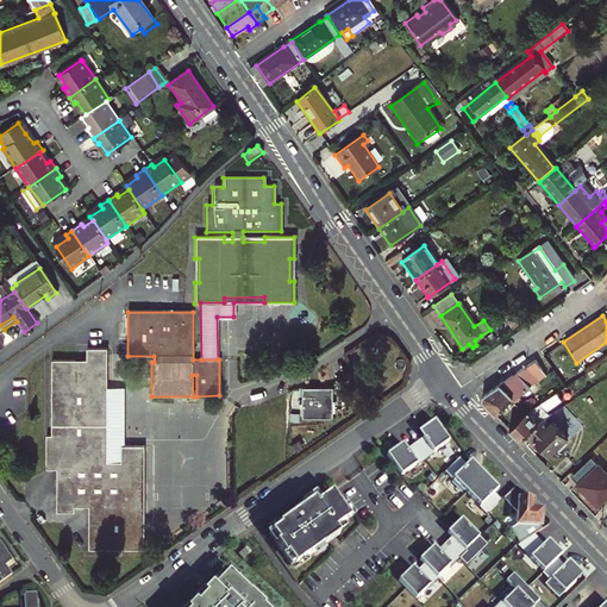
[(87,508),(88,550),(143,550),(143,446),(120,448),(121,463),(106,463),(106,349),(85,350),(86,361),(50,362),(50,437),(45,437),(45,470),(55,470),(56,513),(74,513),(73,508),(87,508)]
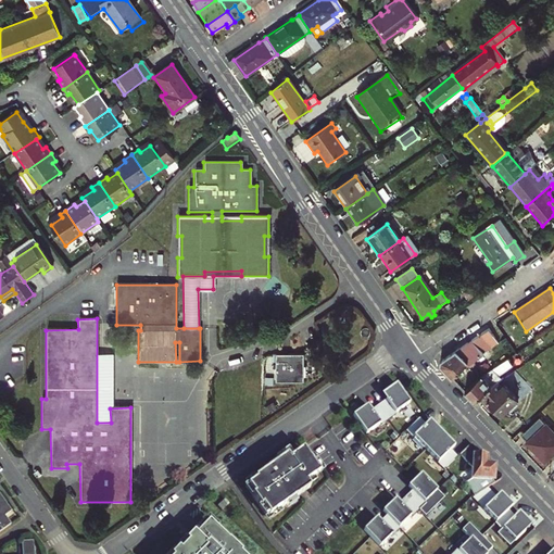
[(441,378),(499,345),(489,327),(431,361),(441,378)]
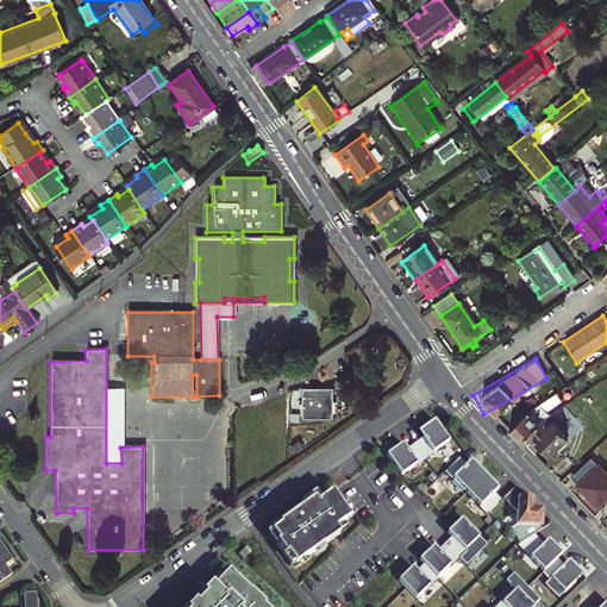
[(301,386),(301,417),(332,417),(332,386),(301,386)]
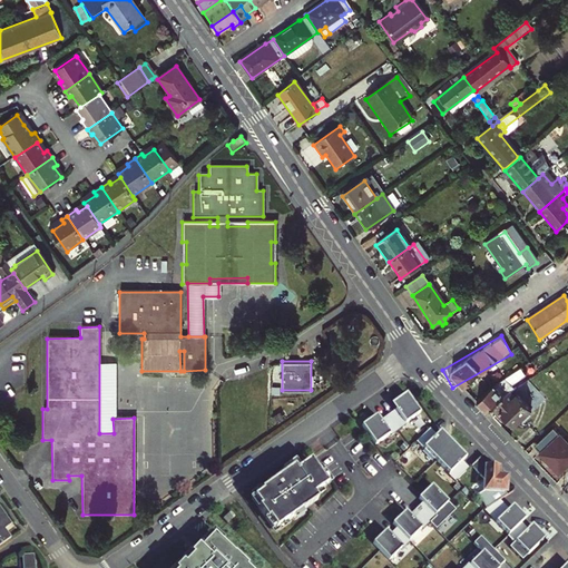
[(500,399),(509,393),(516,389),(513,385),(529,375),(524,368),(491,389),(476,401),(486,412),(490,409),(500,399)]
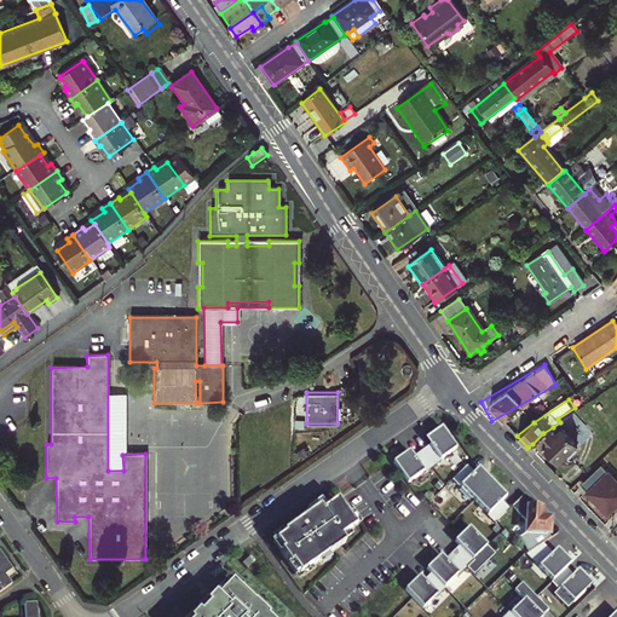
[(558,433),(553,427),(543,433),(532,444),(542,455),(546,453),(557,463),(564,456),(566,459),(576,451),(574,448),(576,445),(561,431),(558,433)]
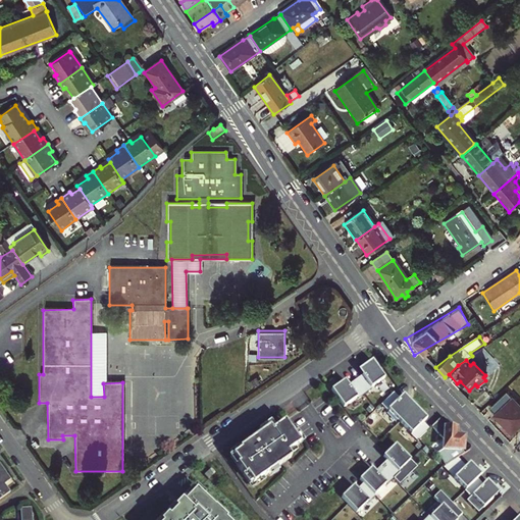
[(372,363),(358,373),(362,378),(355,383),(365,397),(371,392),(370,391),(384,381),(372,363)]
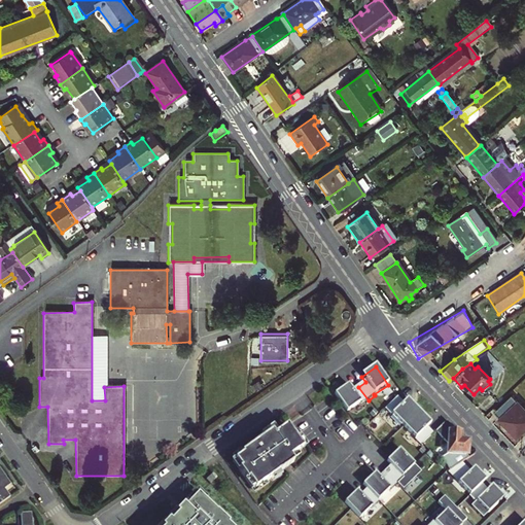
[(348,386),(334,396),(347,414),(360,405),(361,406),(369,400),(358,387),(351,391),(348,386)]
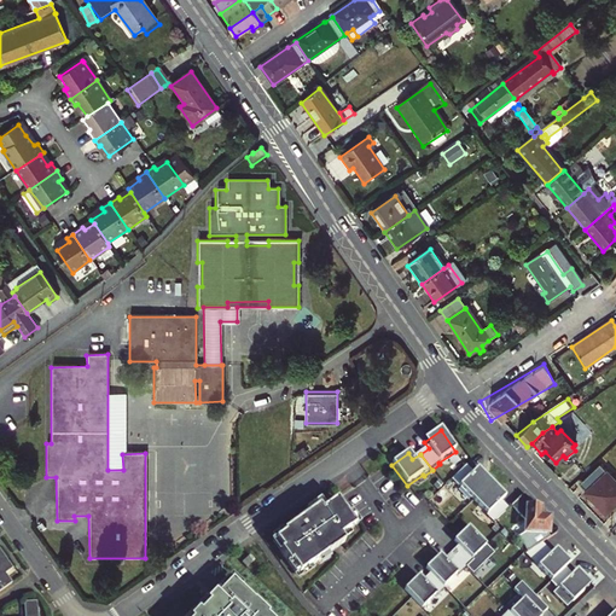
[(615,505),(615,483),(599,466),(577,486),(585,493),(583,493),(604,515),(615,505)]
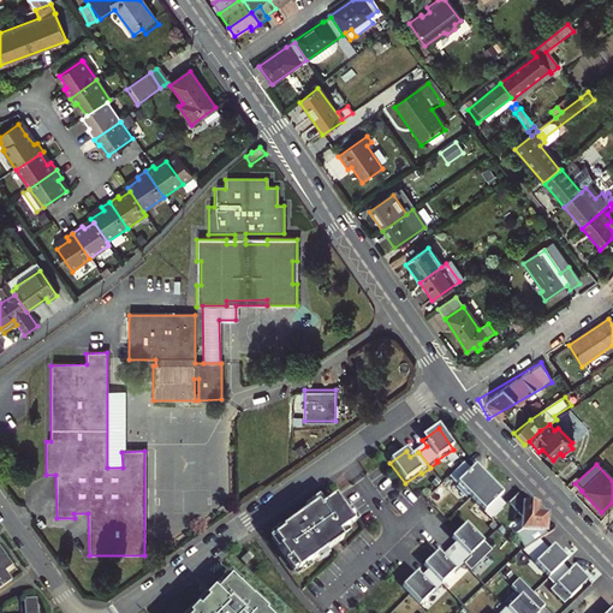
[(488,482),(475,468),(470,472),(463,465),(448,480),(456,487),(457,486),(470,500),(488,482)]
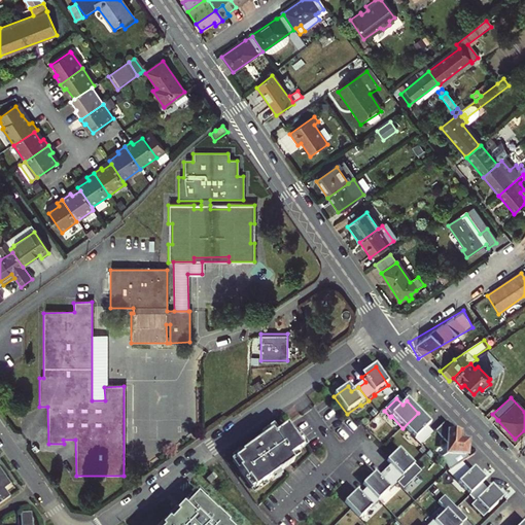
[(430,425),(418,413),(403,428),(415,441),(414,442),(421,449),(433,435),(426,429),(430,425)]
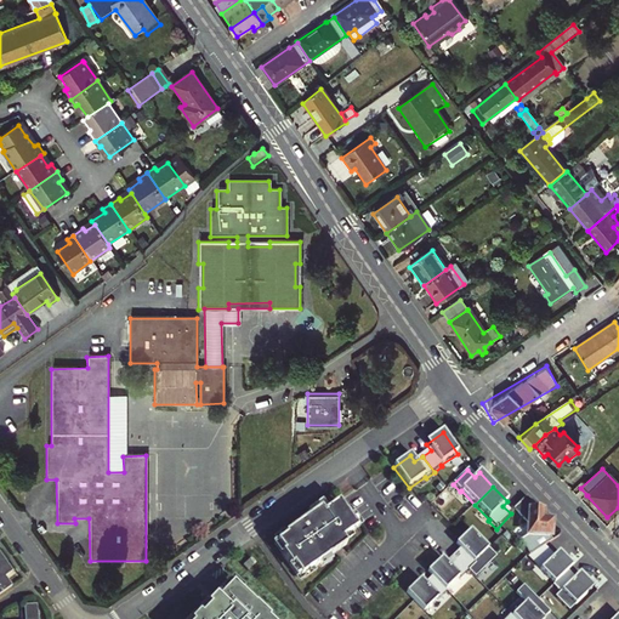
[(518,541),(528,557),(543,547),(550,543),(549,539),(550,523),(526,498),(512,512),(527,527),(526,537),(518,541)]
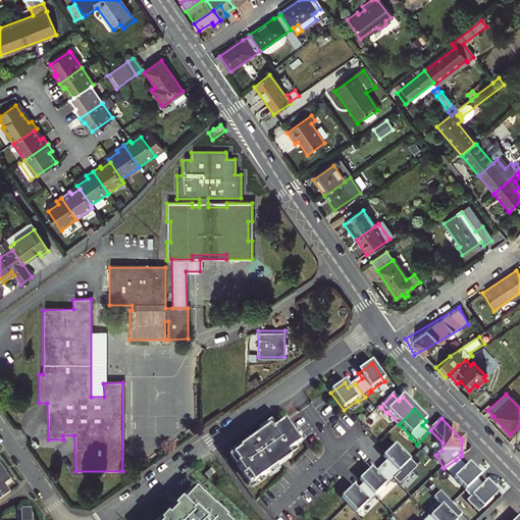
[(274,431),(270,434),(268,430),(253,442),(240,451),(231,457),(230,458),(237,467),(236,468),(236,469),(243,478),(249,487),(250,486),(252,487),(259,482),(261,480),(266,477),(275,471),(276,473),(277,472),(280,470),(278,468),(277,467),(289,460),(287,456),(294,451),(299,447),(293,437),(283,425),(274,431)]
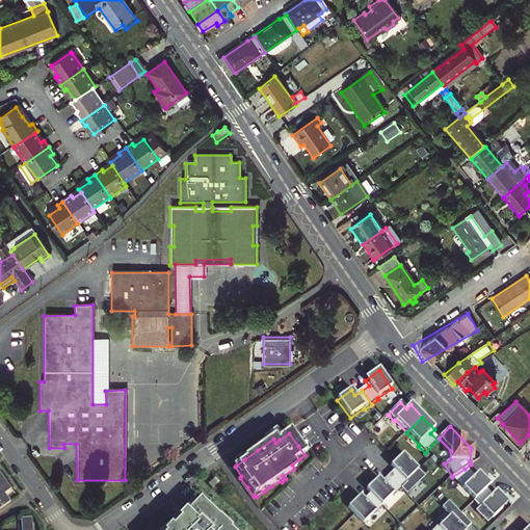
[(280,440),(274,433),(256,447),(258,450),(273,439),(275,443),(280,440)]
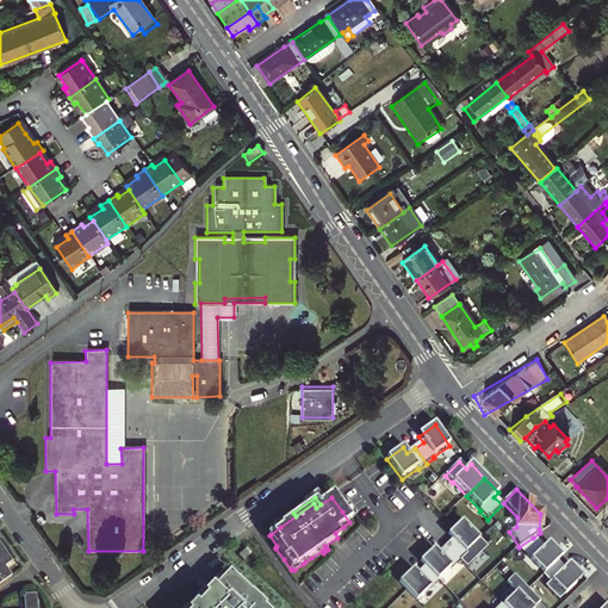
[(346,509),(342,512),(349,522),(353,520),(346,509)]
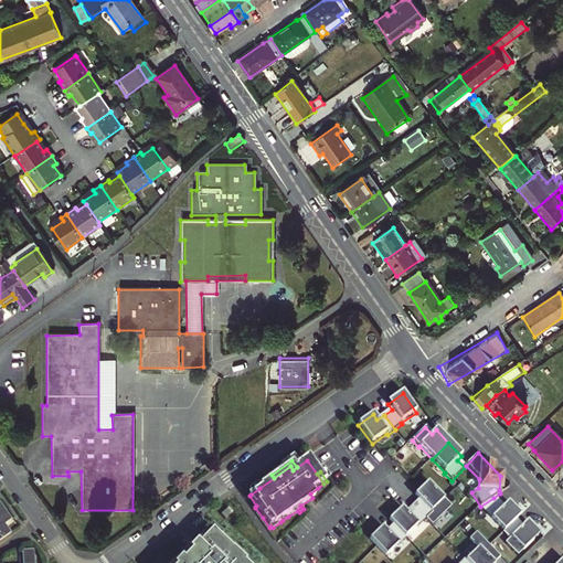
[(257,485),(248,491),(251,495),(259,488),(257,485)]
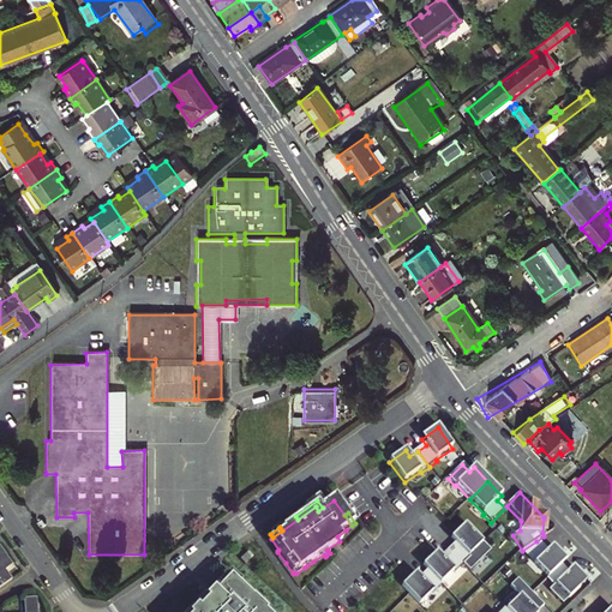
[(491,553),(465,527),(450,540),(455,545),(448,552),(462,567),(469,574),(491,553)]
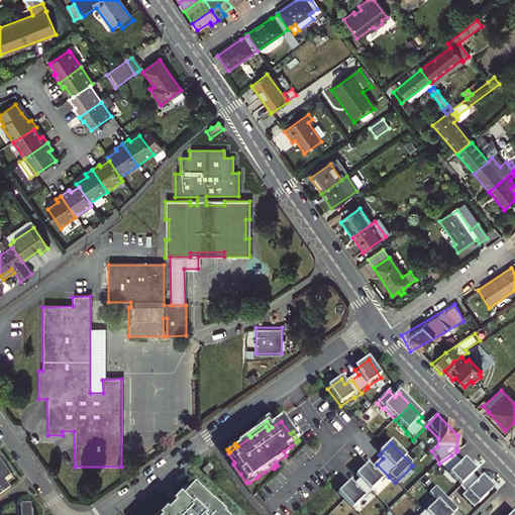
[(291,446),(284,451),(286,455),(293,449),(291,446)]
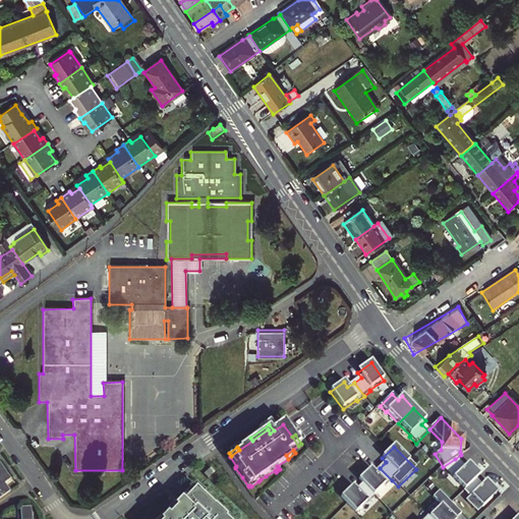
[(230,457),(227,459),(234,469),(235,468),(235,467),(236,466),(230,457)]
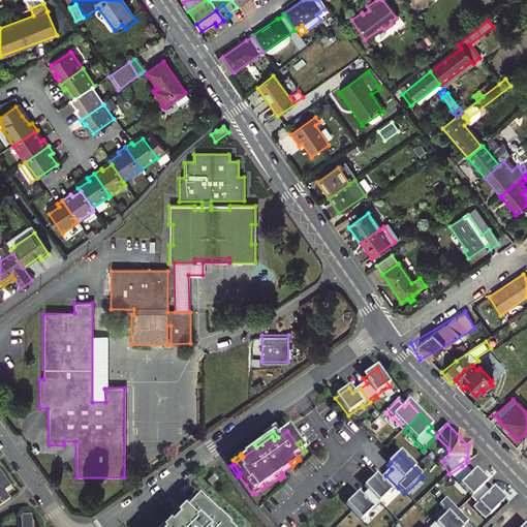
[(292,466),(281,473),(282,474),(284,476),(295,469),(292,466)]
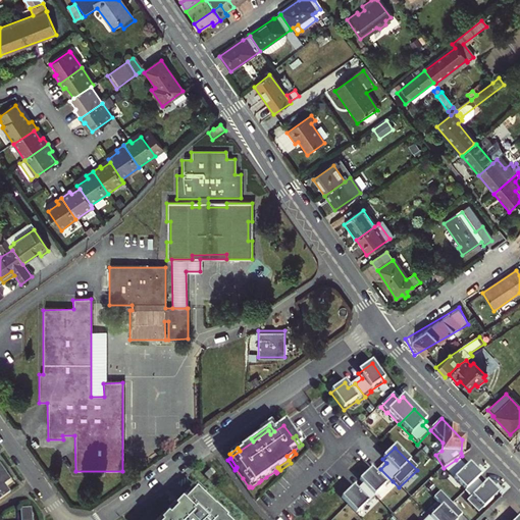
[(444,468),(443,469),(465,492),(476,481),(480,477),(469,465),(465,469),(456,460),(444,468)]
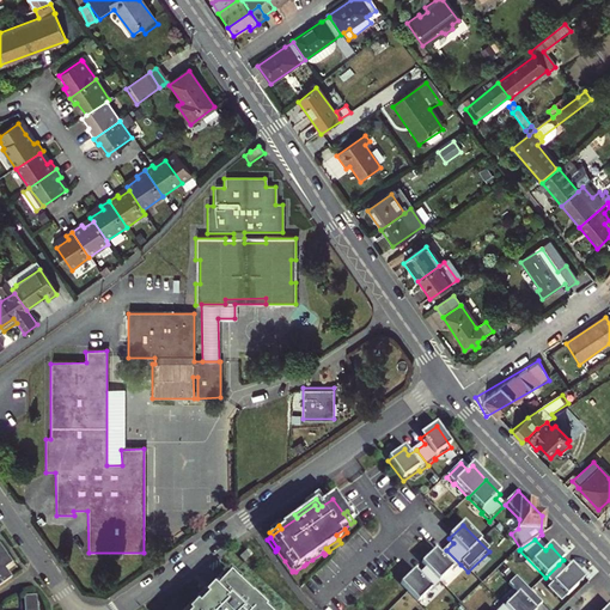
[(0,587),(11,580),(4,571),(11,566),(0,550),(0,587)]
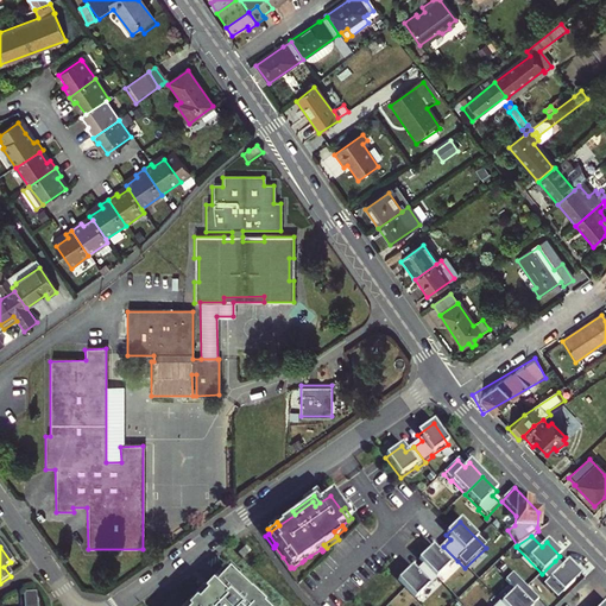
[(431,549),(417,562),(422,567),(435,580),(449,567),(450,568),(458,561),(443,547),(436,554),(431,549)]
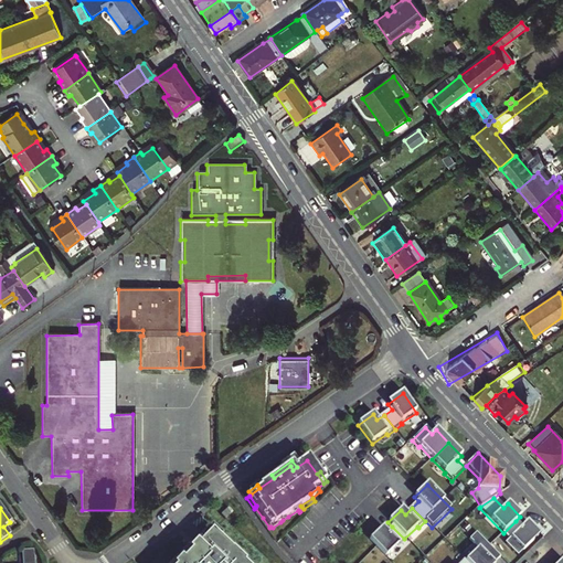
[(227,510),(220,517),(224,521),(232,514),(227,510)]
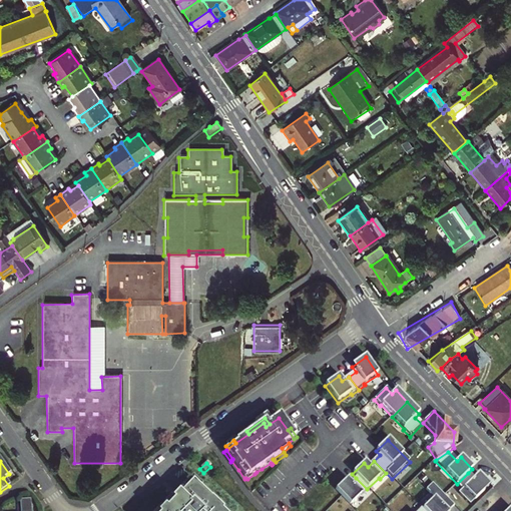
[(271,463),(262,469),(265,472),(274,465),(273,464),(272,465),(271,463)]
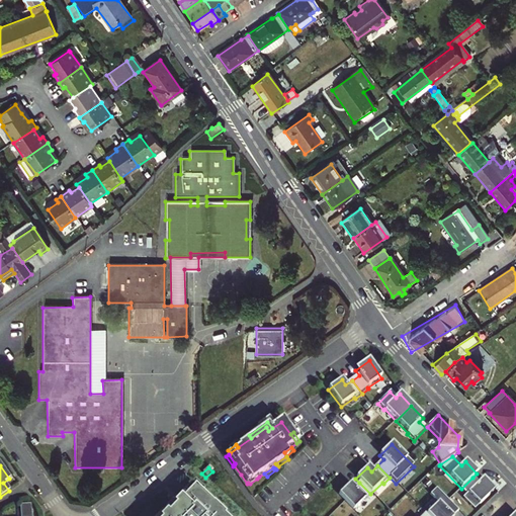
[(247,484),(241,475),(239,476),(248,487),(252,485),(253,486),(262,481),(259,477),(257,479),(250,484),(248,483),(247,484)]
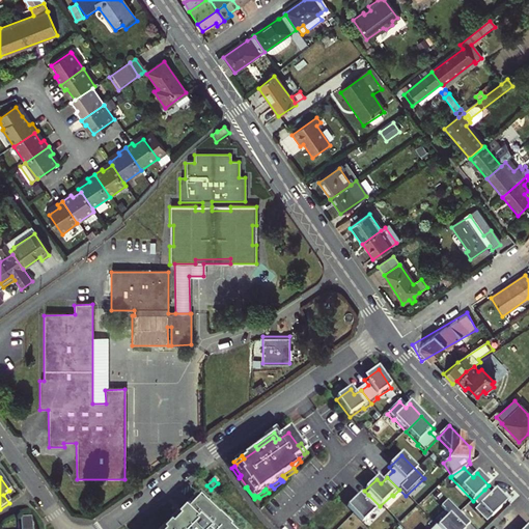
[(506,504),(495,492),(491,496),(484,490),(473,501),(472,502),(478,508),(479,507),(491,520),(506,504)]
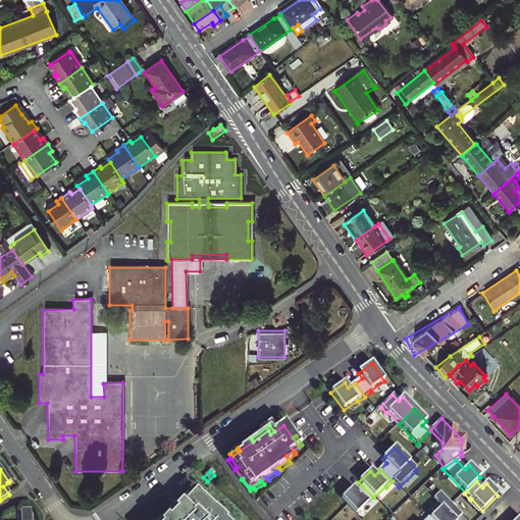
[(352,488),(341,500),(355,516),(367,504),(368,505),(374,499),(373,498),(362,486),(356,492),(352,488)]
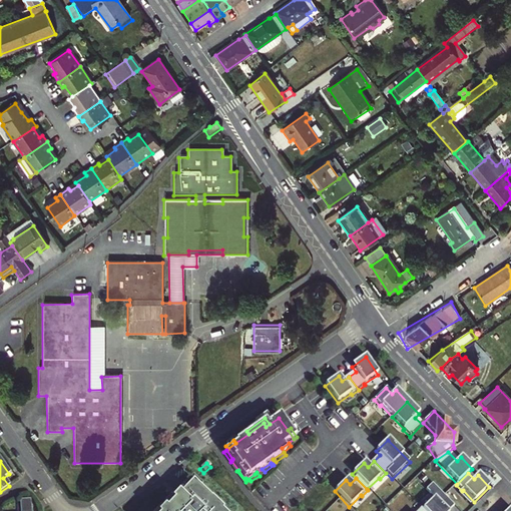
[(175,496),(161,510),(218,510),(208,502),(190,485),(177,498),(175,496)]
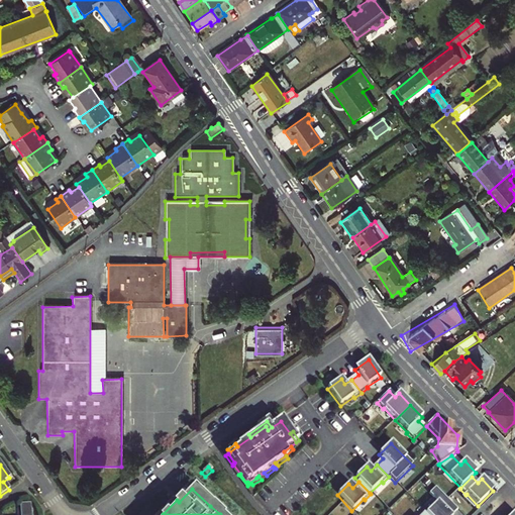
[(425,514),(448,514),(453,508),(442,496),(436,502),(437,503),(425,514)]
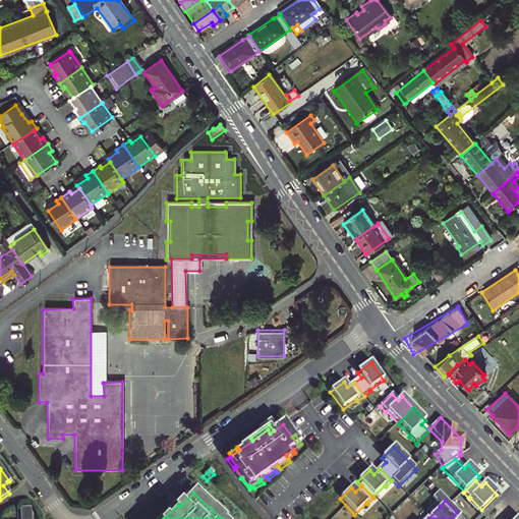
[(31,518),(31,509),(19,510),(19,518),(31,518)]
